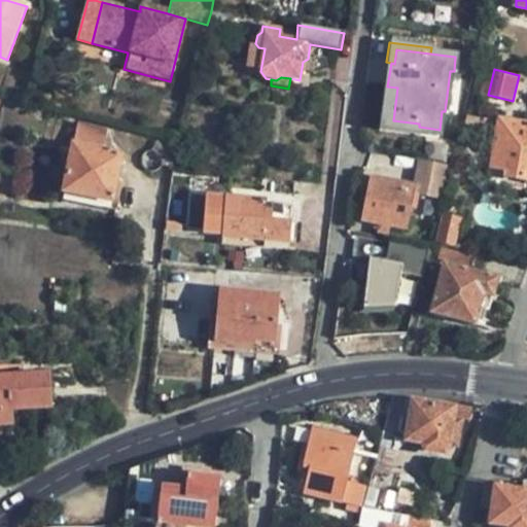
[(438,139),(440,130),(419,127),(419,124),(393,120),(397,88),(387,86),(384,86),(380,132),(438,139)]
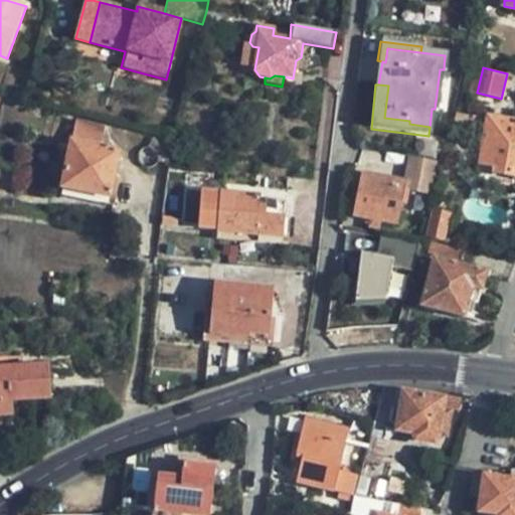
[(514,122),(487,118),(480,165),(493,167),(492,176),(513,179),(513,172),(514,171),(514,122)]
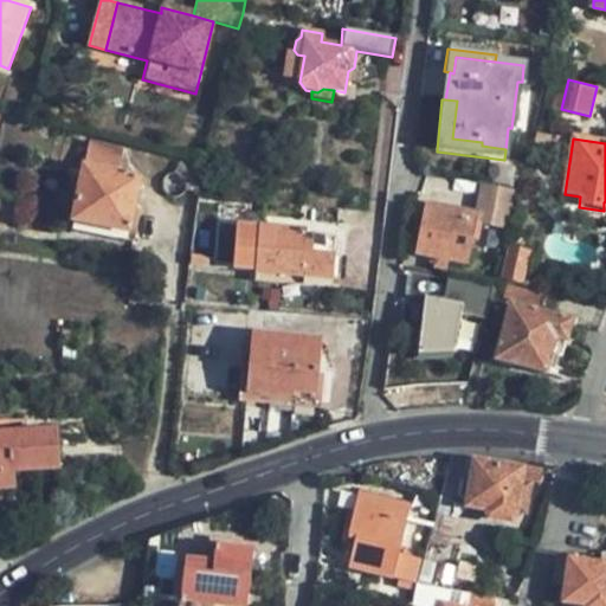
[(124,152),(90,143),(71,224),(129,236),(141,179),(120,175),(124,152)]
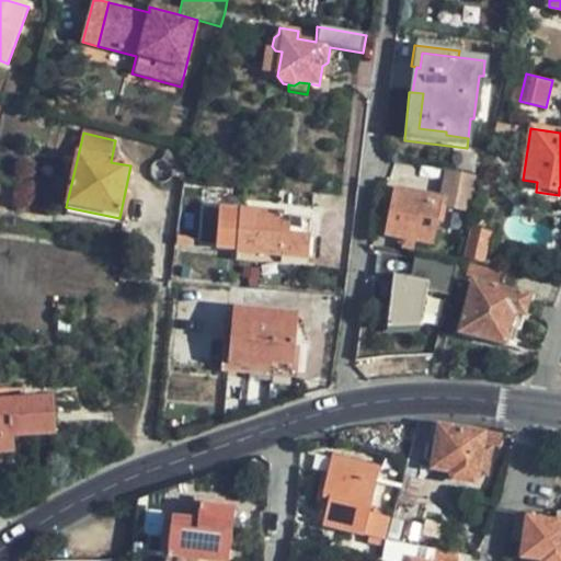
[(399,167),(396,189),(439,197),(442,189),(444,175),(399,167)]
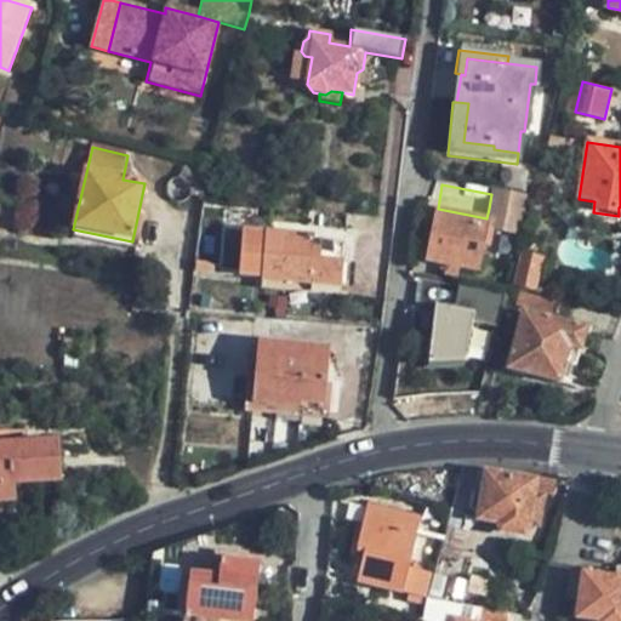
[(491,194),(489,209),(522,215),(527,195),(493,189),(491,194)]
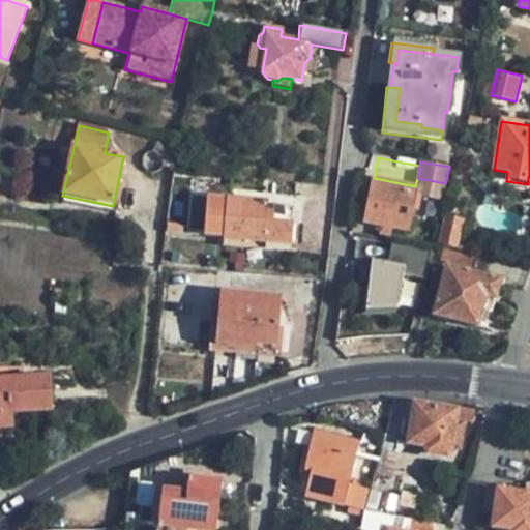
[(365,224),(380,226),(391,228),(407,231),(409,222),(415,186),(374,178),(365,224)]
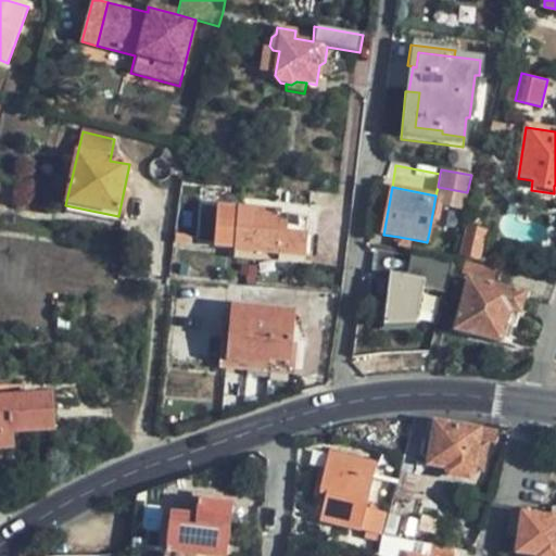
[(457,200),(436,196),(429,232),(451,236),(457,200)]
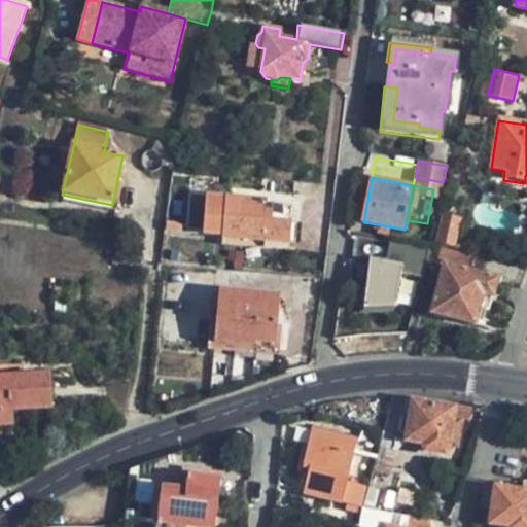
[(265,219),(266,212),(266,201),(226,197),(222,239),(289,245),(290,221),(274,220),(265,219)]
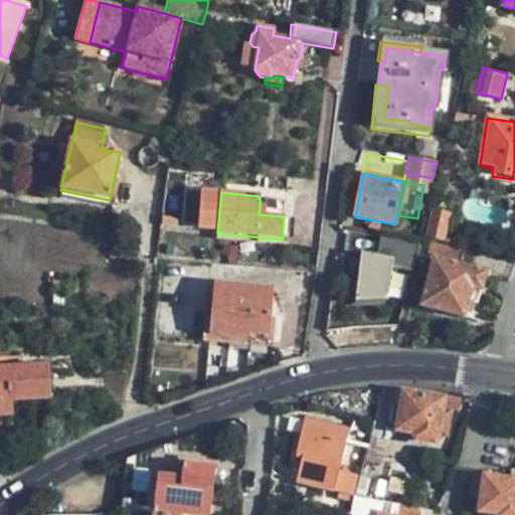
[(431,210),(424,236),(444,241),(450,215),(431,210)]
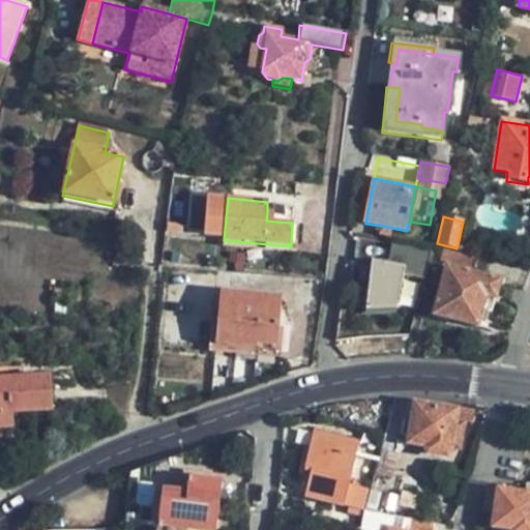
[(390,238),(391,228),(380,226),(379,236),(390,238)]
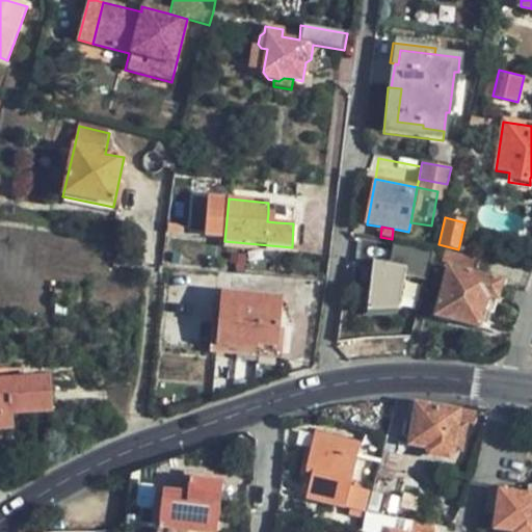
[(466,266),(468,257),(442,250),(440,260),(466,266)]
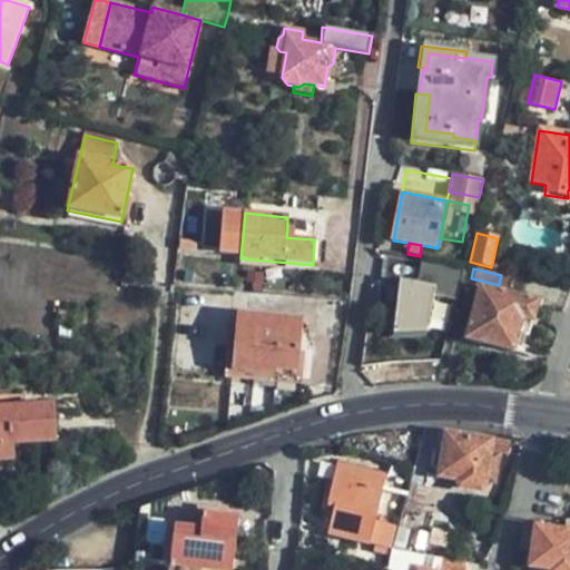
[(396,279),(396,330),(431,331),(432,279),(396,279)]
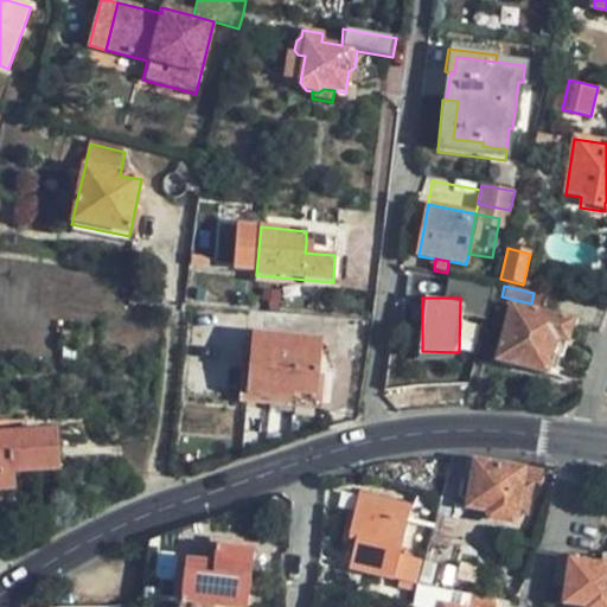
[(567,343),(572,321),(511,306),(497,360),(545,374),(555,339),(567,343)]
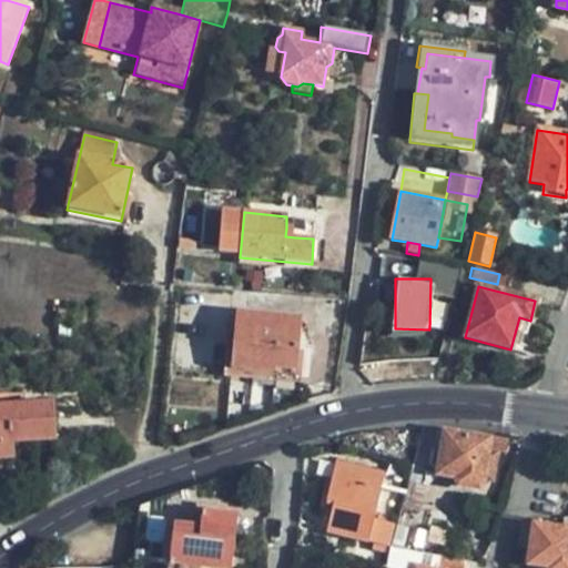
[(244,291),(234,290),(233,305),(243,305),(244,291)]
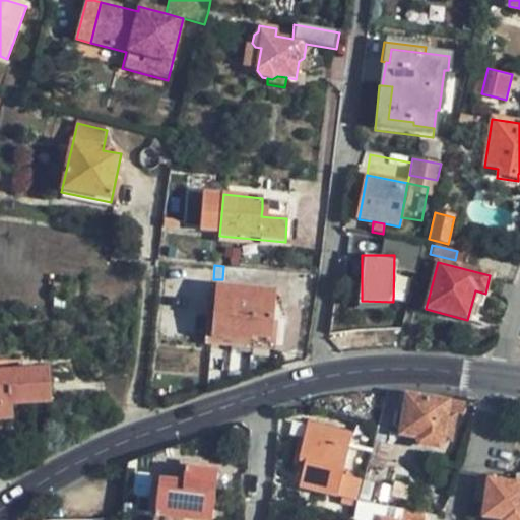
[(205,346),(212,347),(213,338),(217,286),(210,285),(205,346)]
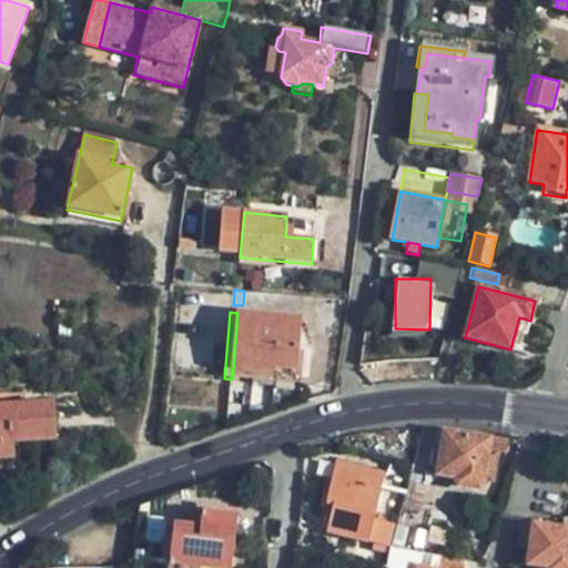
[(274,374),(273,383),(293,384),(296,351),(288,351),(290,340),(298,341),(301,318),(237,313),(233,369),(274,374)]
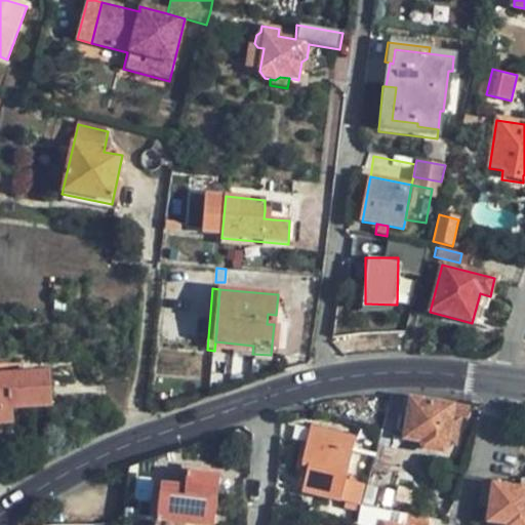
[(274,324),(276,315),(268,314),(267,324),(274,324)]
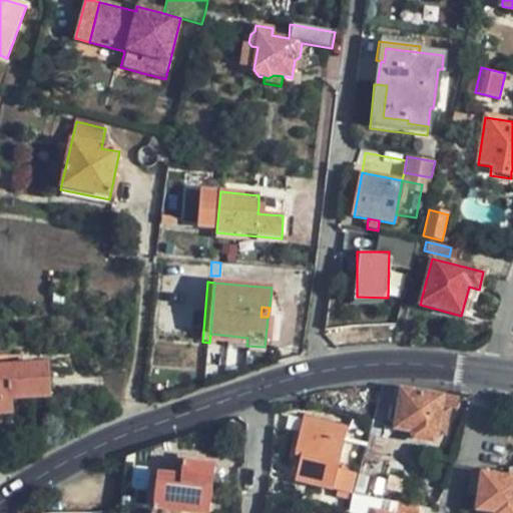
[(277,308),(270,308),(268,317),(265,347),(272,348),(277,308)]
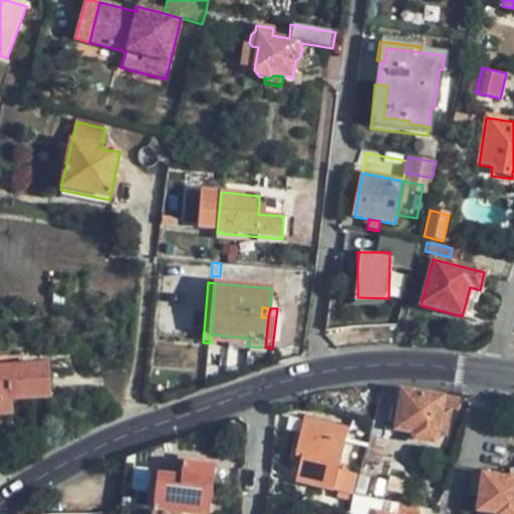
[(211,334),(210,343),(247,346),(248,338),(211,334)]
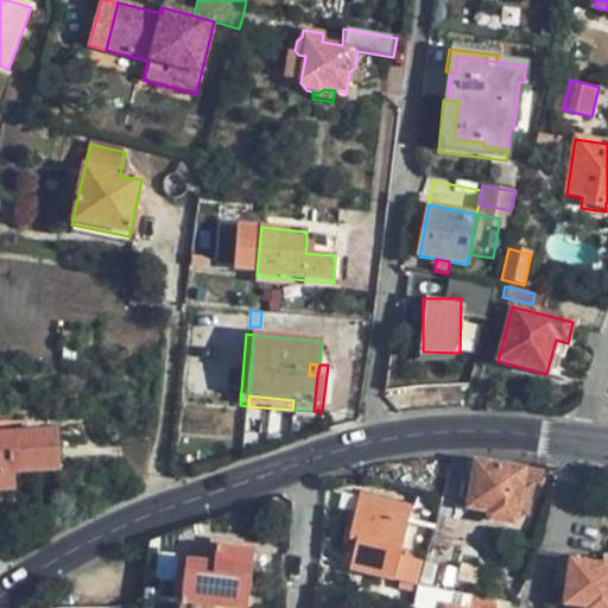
[(0,477),(17,476),(59,473),(57,431),(0,434),(0,477)]
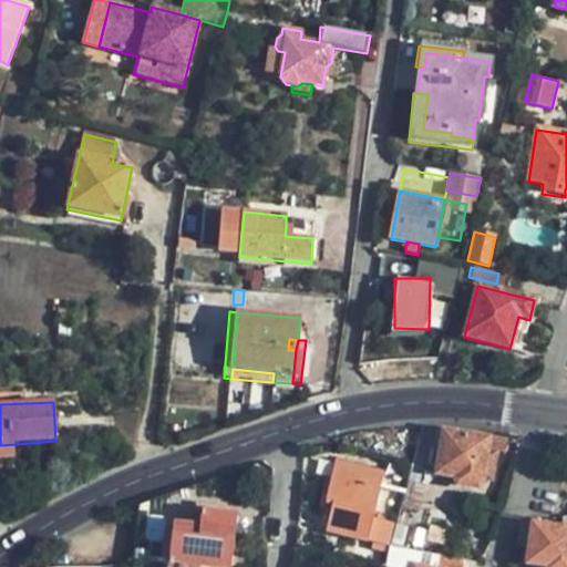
[(485,453),(486,450),(487,437),(444,430),(444,426),(421,423),(411,460),(439,465),(437,473),(454,476),(454,480),(457,484),(480,487),(482,480),(491,481),(495,455),(485,453)]
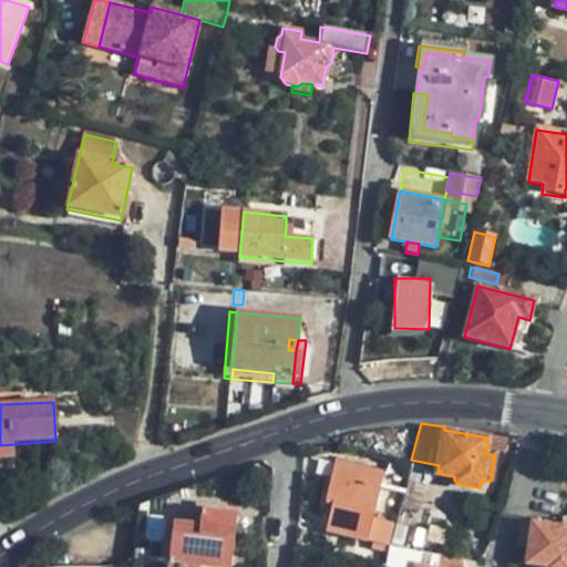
[(487,436),(487,437),(486,450),(504,452),(506,440),(487,436)]
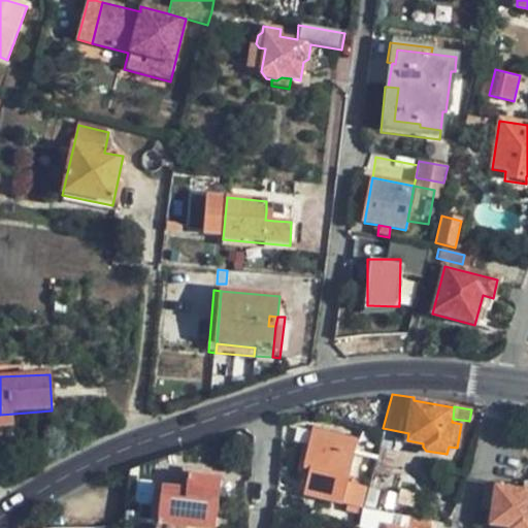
[(0,428),(14,428),(14,414),(0,415),(0,428)]
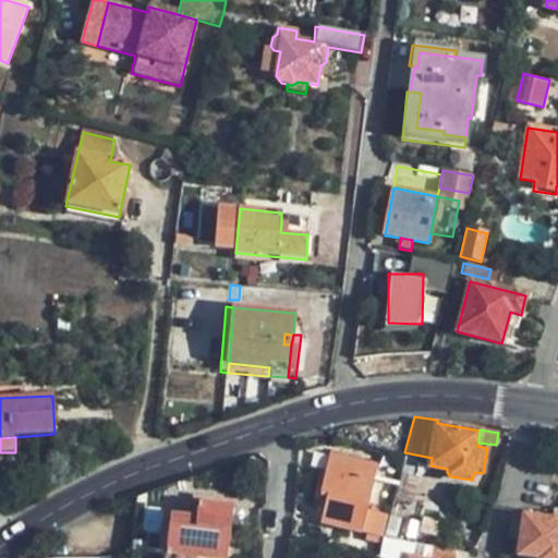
[(366,532),(381,535),(388,514),(366,509),(376,463),(330,452),(320,489),(327,492),(325,505),(320,521),(366,532)]
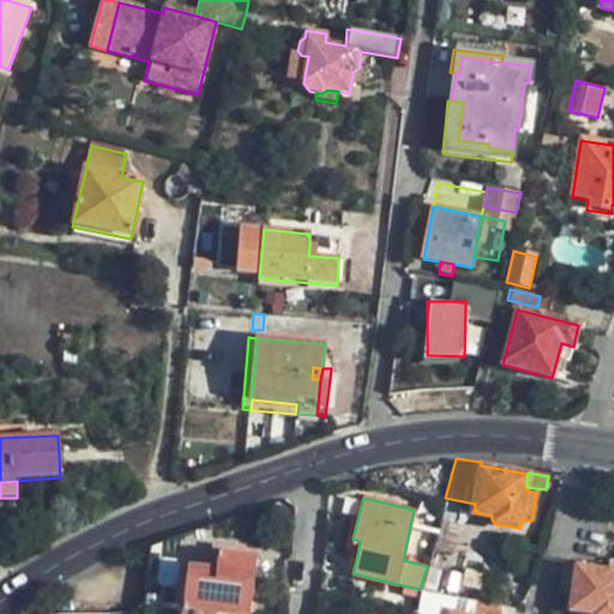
[(349,553),(357,555),(360,541),(353,539),(349,553)]
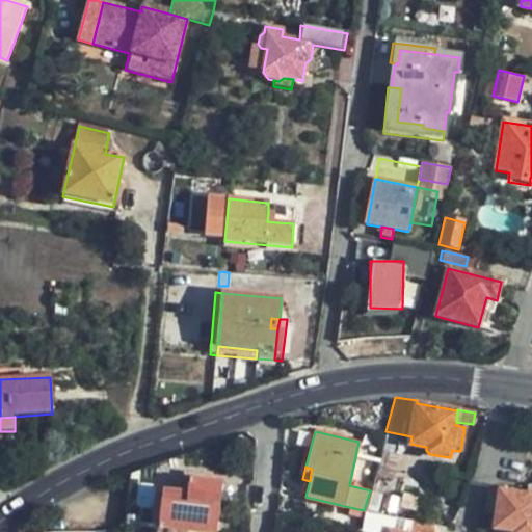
[(214,531),(220,481),(189,477),(187,491),(185,502),(161,500),(158,529),(194,531),(214,531)]
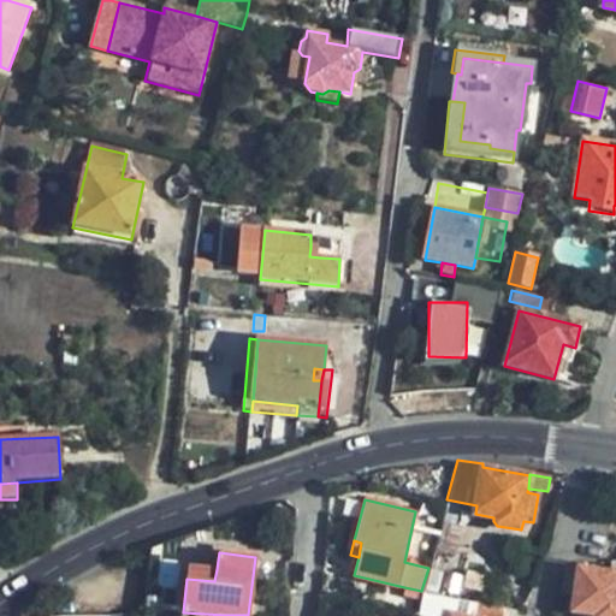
[(615,615),(615,558),(580,563),(564,566),(563,567),(579,569),(572,611),(593,615),(592,615),(615,615)]
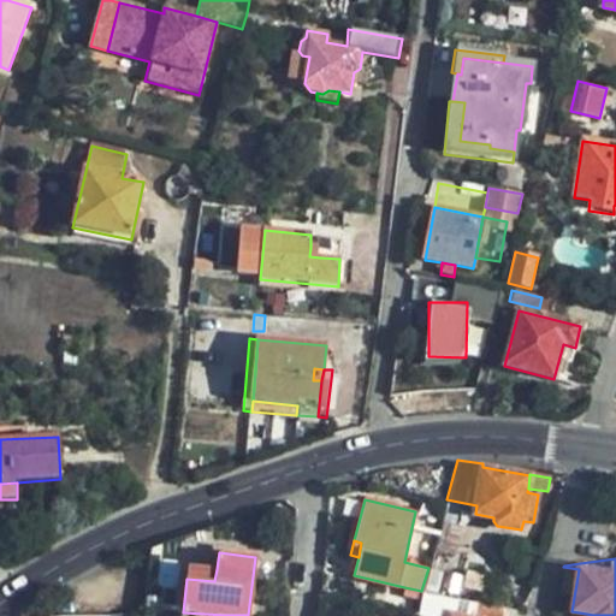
[(188,567),(187,579),(214,581),(217,569),(188,567)]
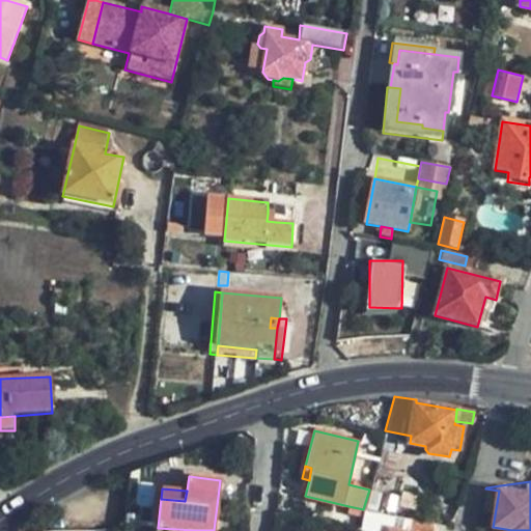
[(485,488),(475,524),(493,527),(499,491),(485,488)]
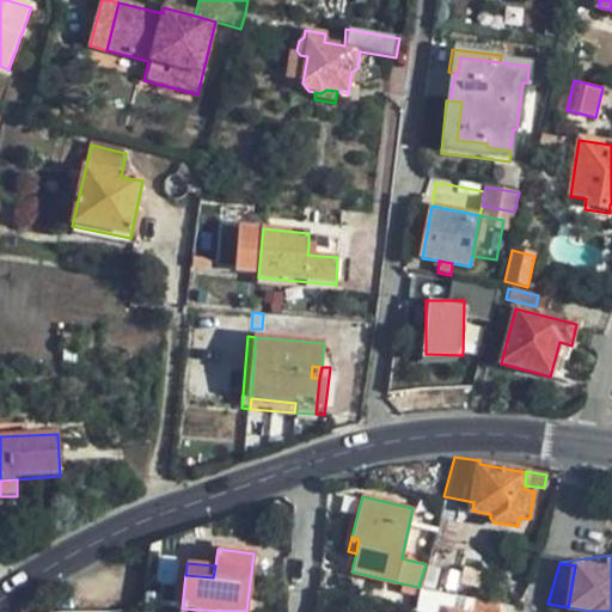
[(438,568),(426,564),(418,587),(433,591),(438,568)]
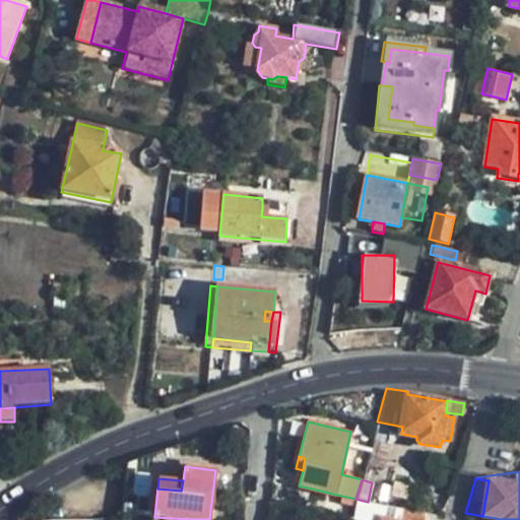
[(386,501),(388,486),(376,483),(373,498),(386,501)]
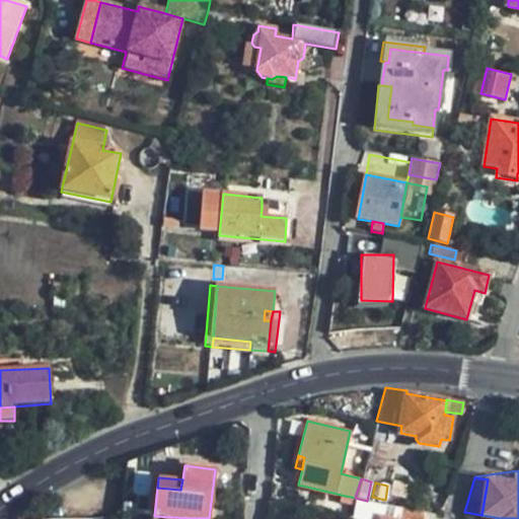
[(339,503),(353,506),(355,498),(341,495),(339,503)]
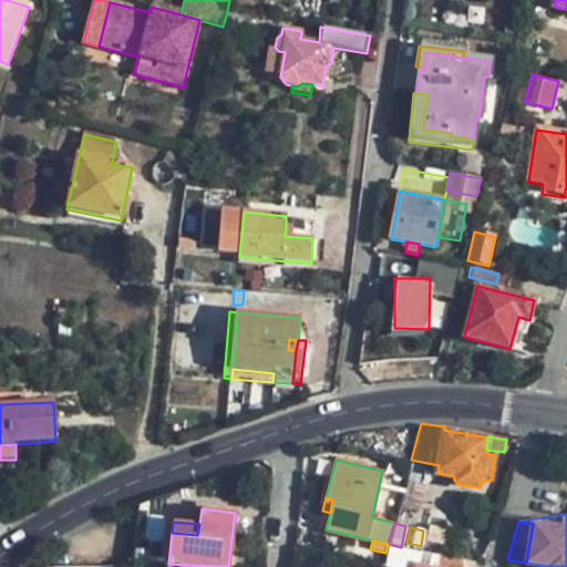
[(464,566),(466,559),(429,553),(424,566),(413,565),(412,566),(464,566)]
